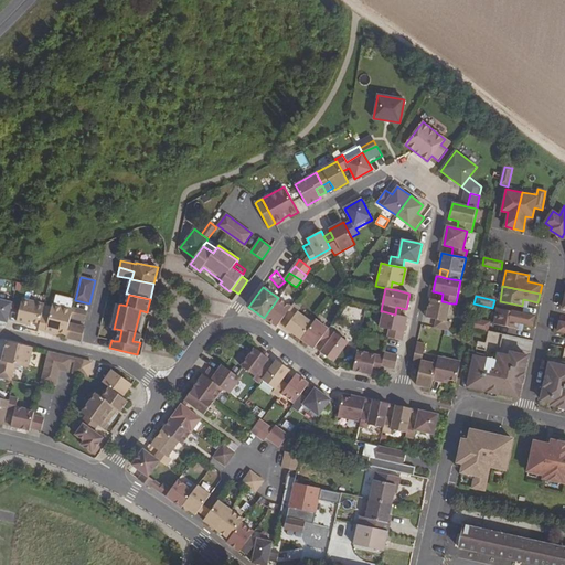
[(62,306),(71,308),(73,299),(64,297),(62,306)]
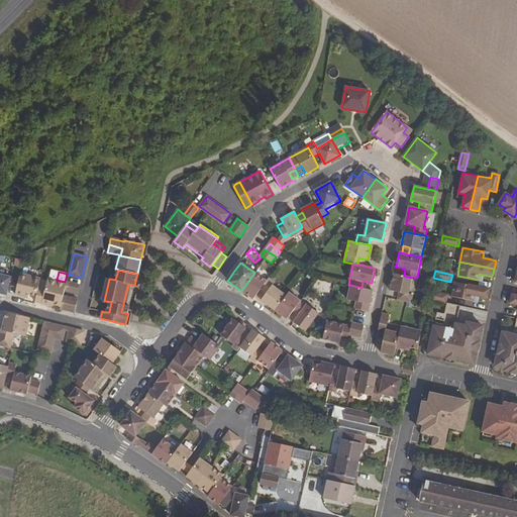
[(261,289),(267,281),(254,273),(241,291),(247,295),(253,299),(261,289)]
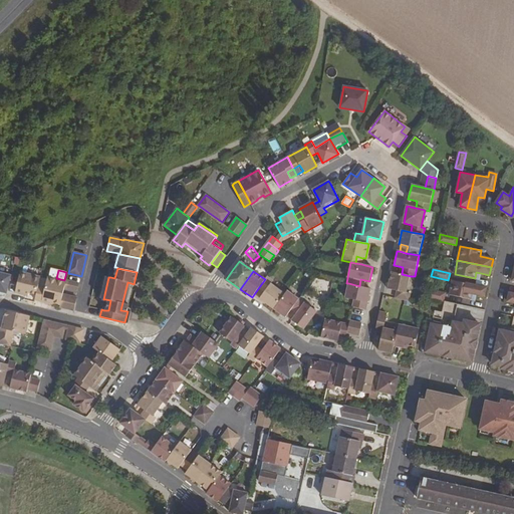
[(0,292),(6,294),(11,275),(0,272),(0,292)]
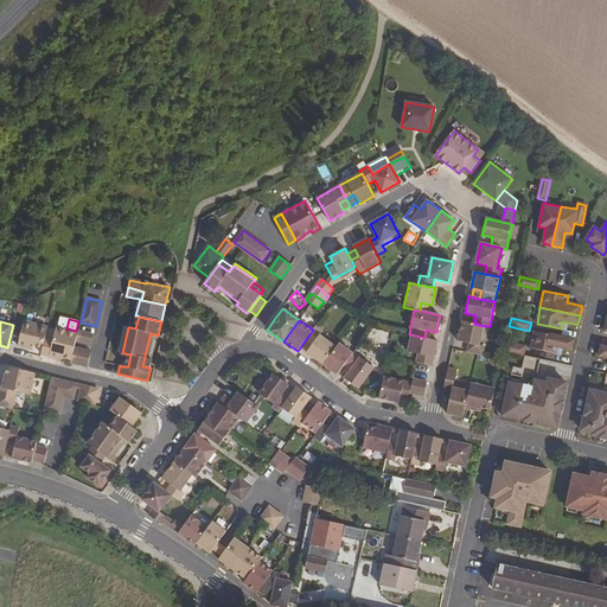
[(45,339),(48,327),(24,321),(18,345),(33,350),(33,345),(43,347),(45,339)]
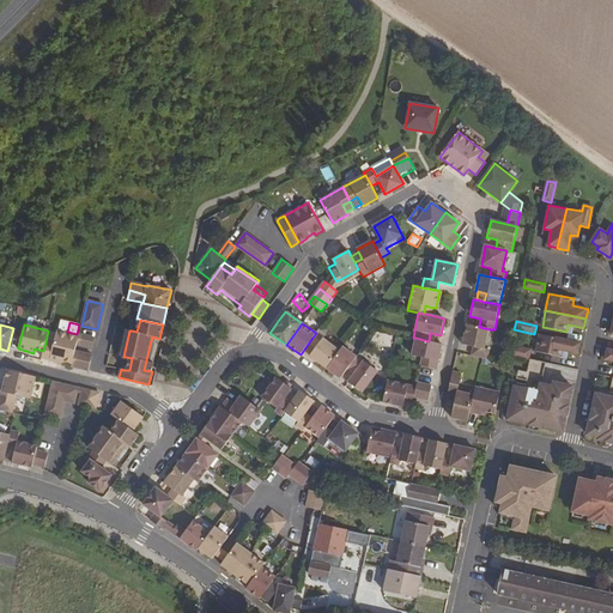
[(490,350),(485,350),(490,329),(468,325),(463,345),(474,347),(473,354),(481,357),(487,358),(490,350)]
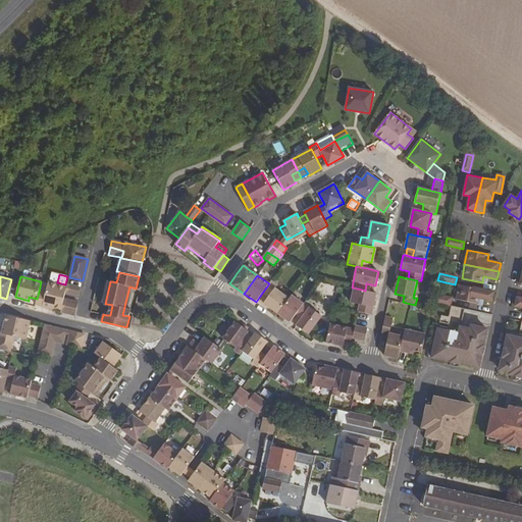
[(278,314),(290,298),(276,289),(277,286),(271,281),(269,283),(263,292),(269,296),(264,303),(278,314)]
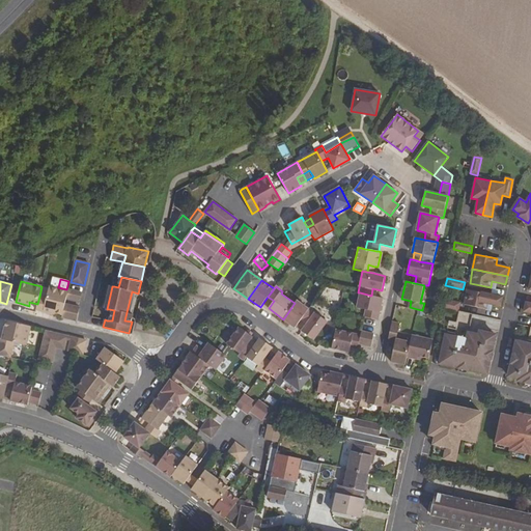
[(337,314),(340,288),(324,286),(319,311),(337,314)]
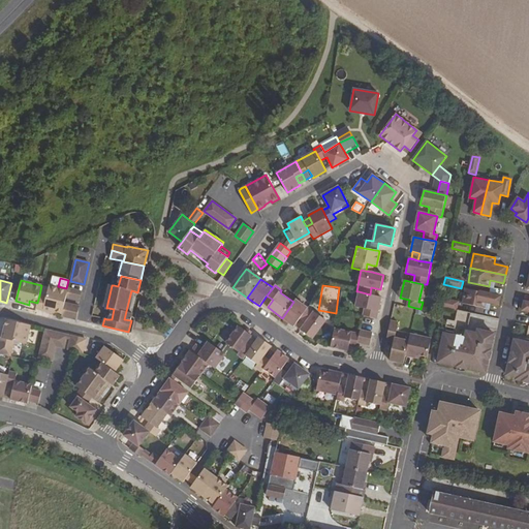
[(66,296),(68,289),(66,288),(58,286),(57,286),(54,299),(39,296),(37,303),(36,309),(51,312),(51,311),(62,314),(64,303),(66,296)]
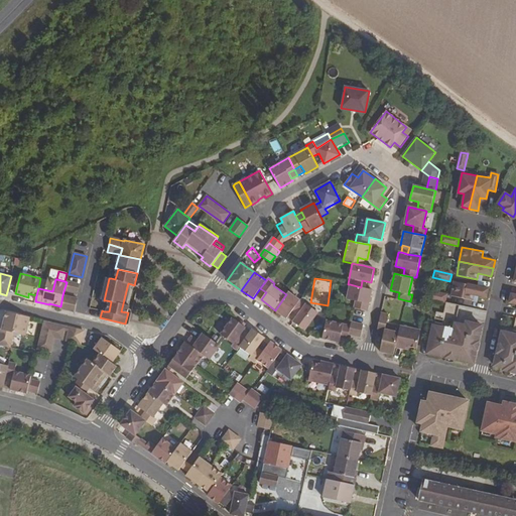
[(78,292),(80,284),(67,281),(67,282),(65,288),(78,292)]
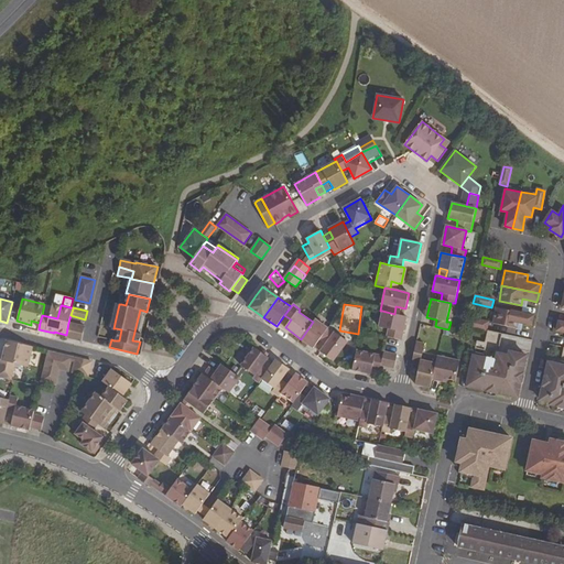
[(532,325),(533,316),(497,308),(494,324),(517,328),(518,322),(523,323),(532,325)]
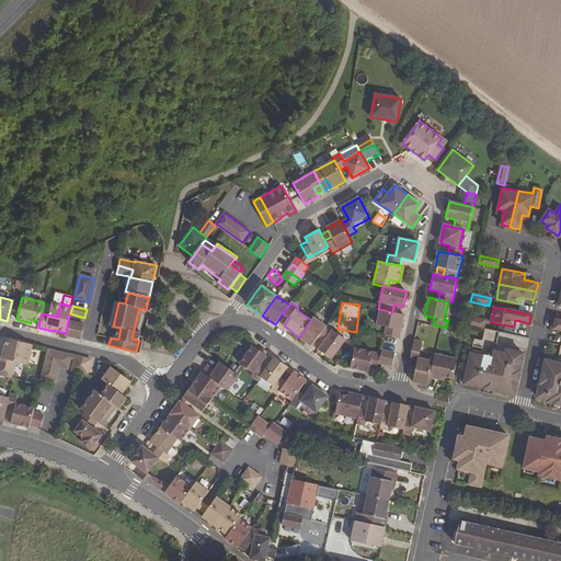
[(137,334),(142,309),(139,308),(132,339),(139,340),(140,335),(137,334)]
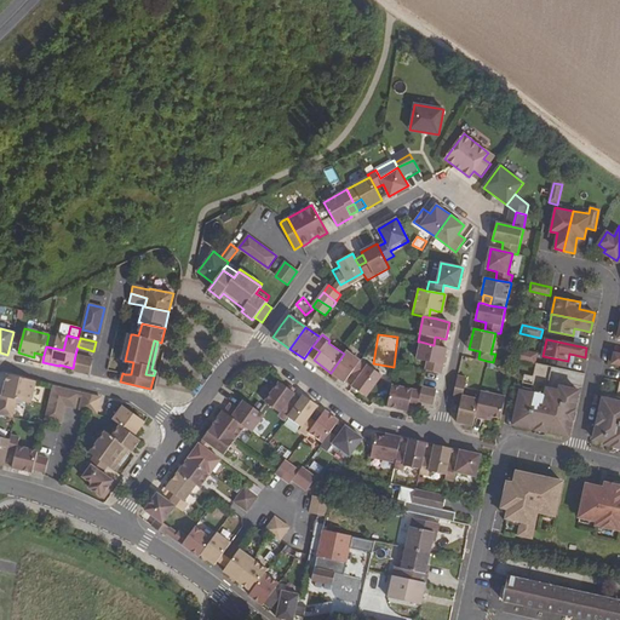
[(445,361),(447,348),(434,345),(420,342),(417,359),(428,361),(425,369),(441,373),(445,361)]
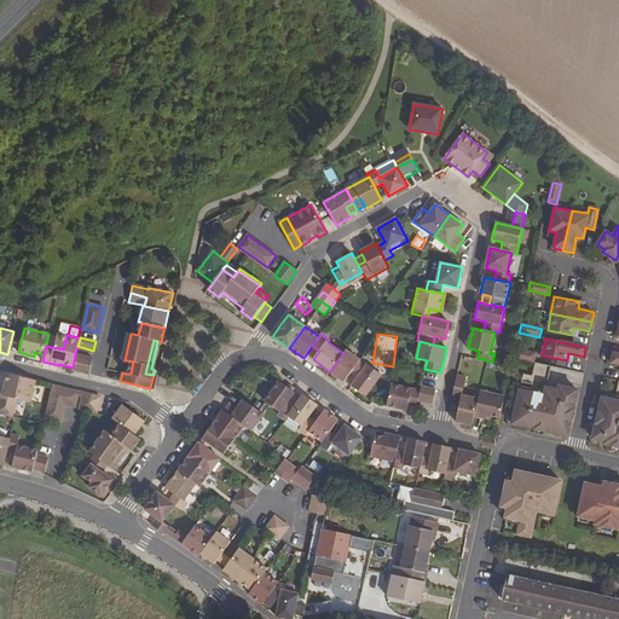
[(534,363),(537,354),(515,350),(514,358),(534,363)]
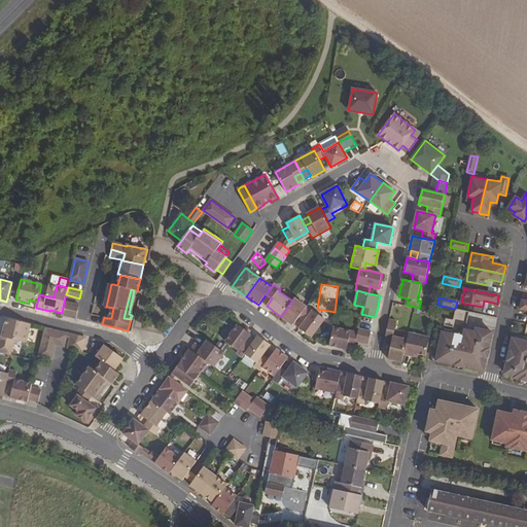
[(299,317),(306,308),(293,299),(292,301),(281,317),(286,321),(292,325),(299,317)]
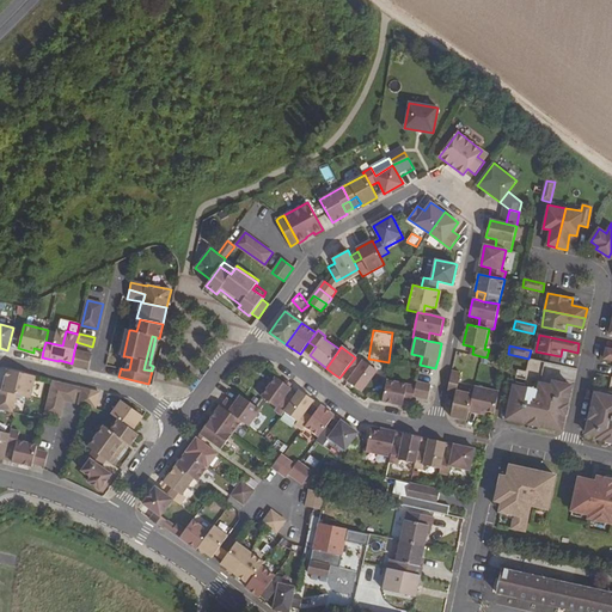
[(89,371),(92,354),(74,350),(72,363),(71,366),(89,371)]
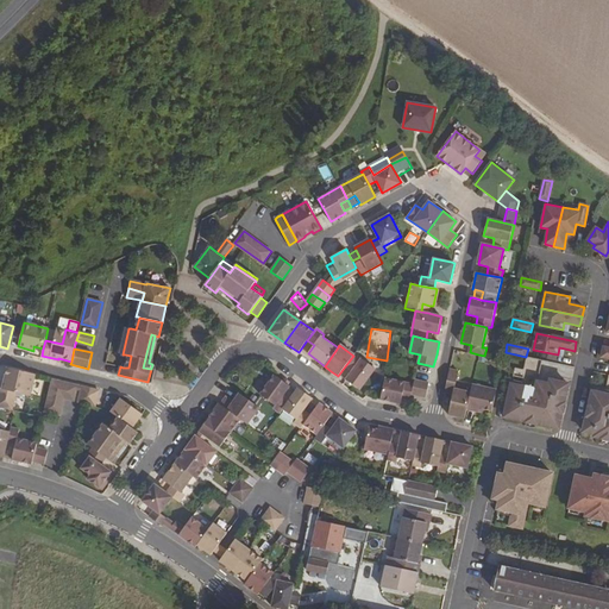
[(359,390),(375,369),(355,353),(353,356),(345,366),(352,371),(346,380),(359,390)]
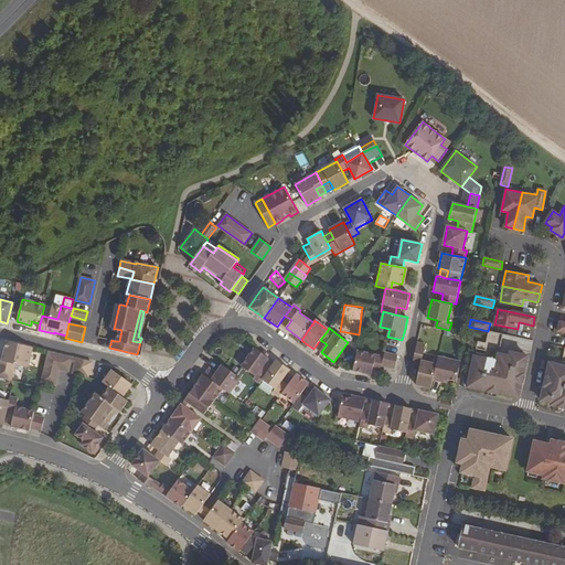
[(468,386),(519,398),(528,356),(511,353),(510,356),(499,354),(503,334),(488,331),(486,342),(478,340),(468,386)]
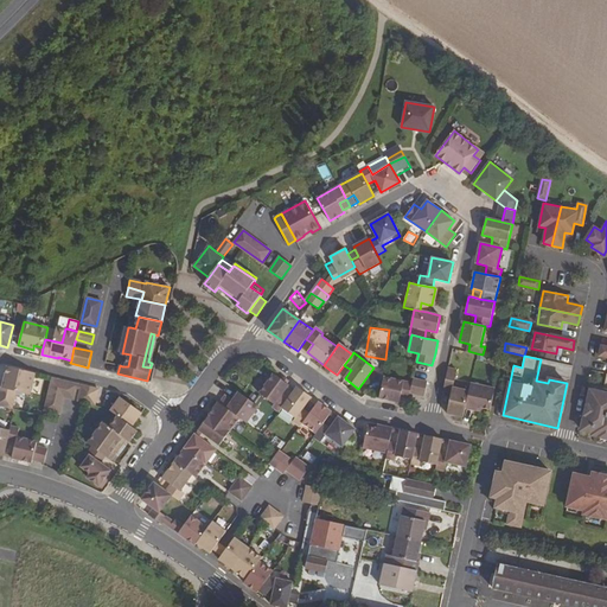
[(454,381),(458,364),(449,363),(446,378),(454,381)]
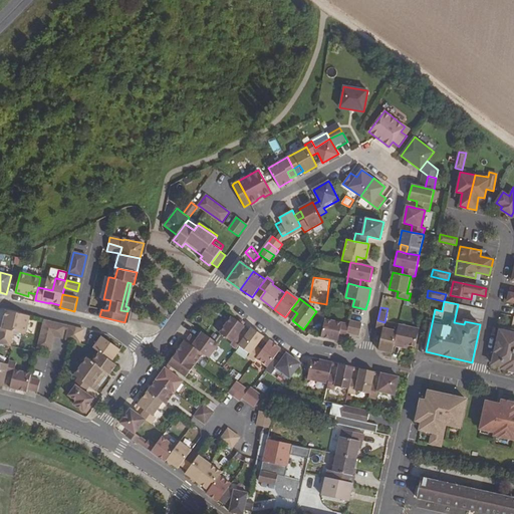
[(25,334),(30,316),(6,310),(4,321),(2,320),(1,328),(13,331),(25,334)]
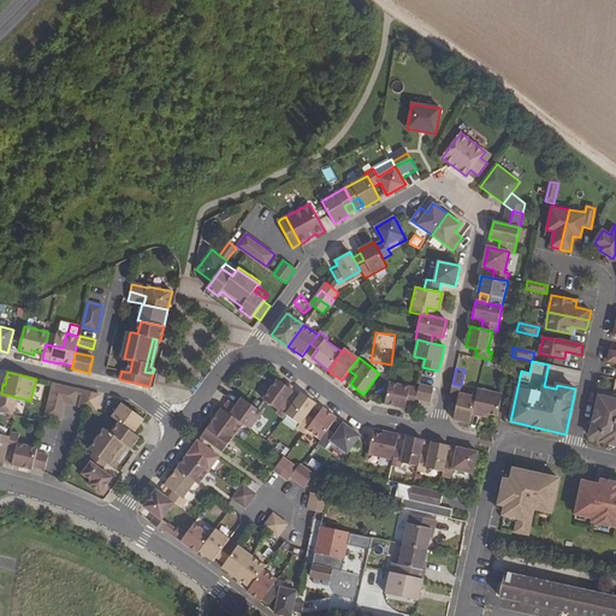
[(286,414),(291,408),(284,403),(292,391),(291,390),(285,385),(278,379),(264,400),(278,410),(276,413),(284,418),(286,414)]
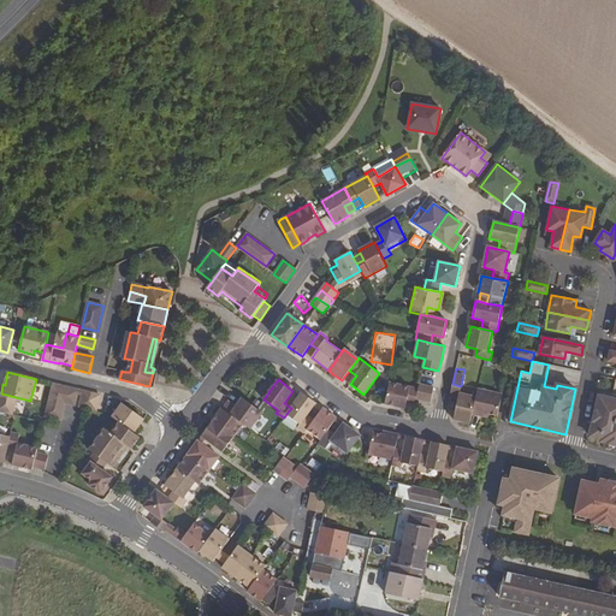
[(615,379),(615,388),(612,394),(600,391),(590,437),(602,439),(600,442),(615,445),(615,379)]
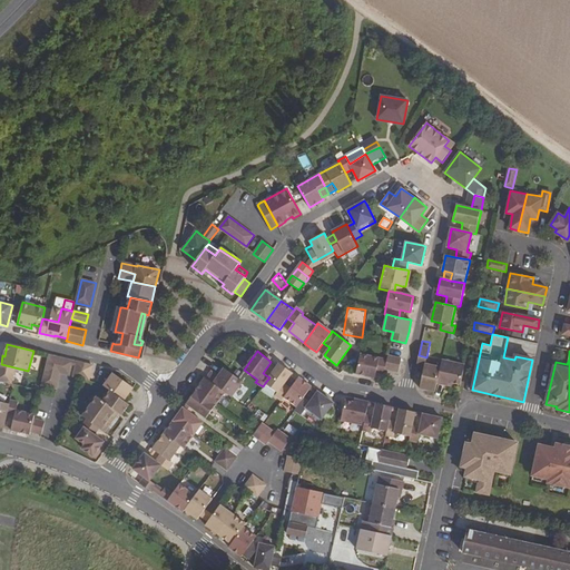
[(385,370),(387,360),(361,354),(356,374),(375,379),(376,373),(384,374),(385,370)]
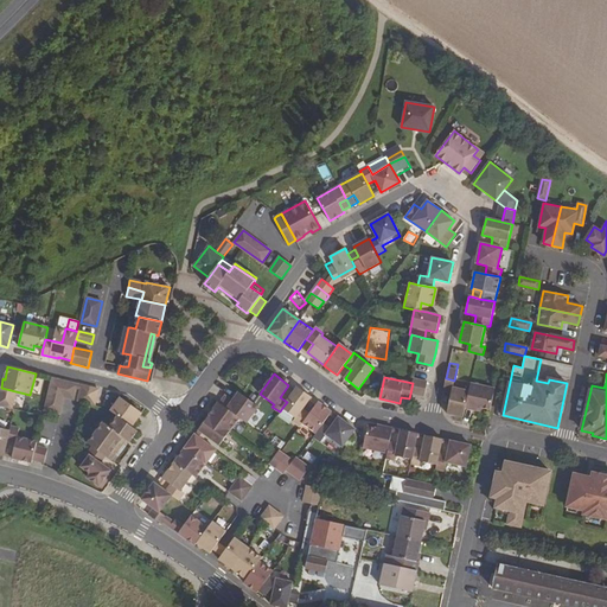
[(59,414),(64,397),(74,400),(77,384),(52,378),(44,410),(59,414)]
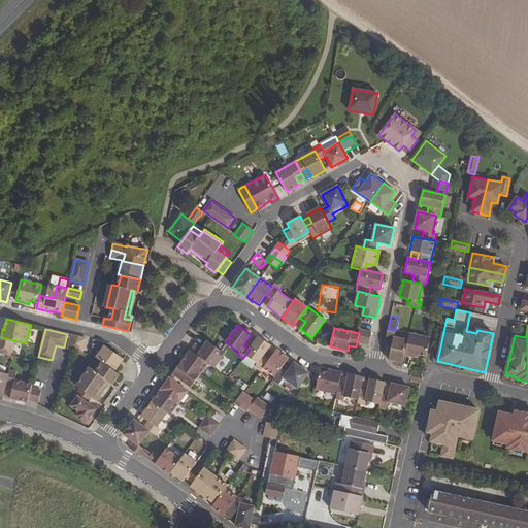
[(368,345),(371,332),(360,329),(359,333),(357,342),(368,345)]
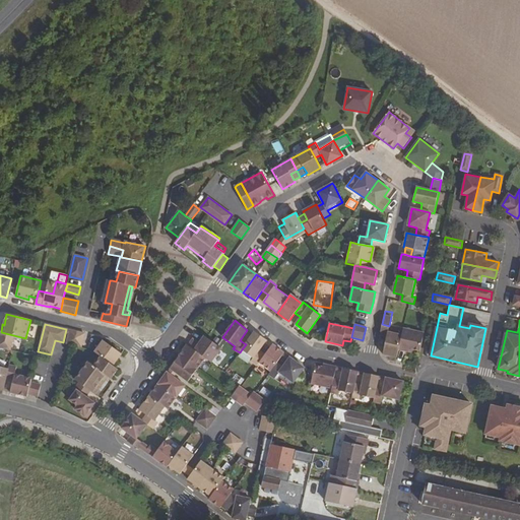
[(399,346),(403,330),(389,327),(388,327),(387,332),(383,353),(389,355),(397,356),(398,349),(399,346)]
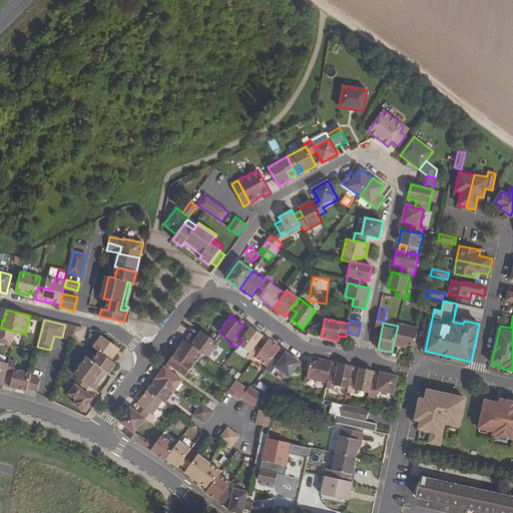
[(415,347),(419,328),(398,324),(398,326),(394,342),(393,345),(406,348),(407,345),(415,347)]
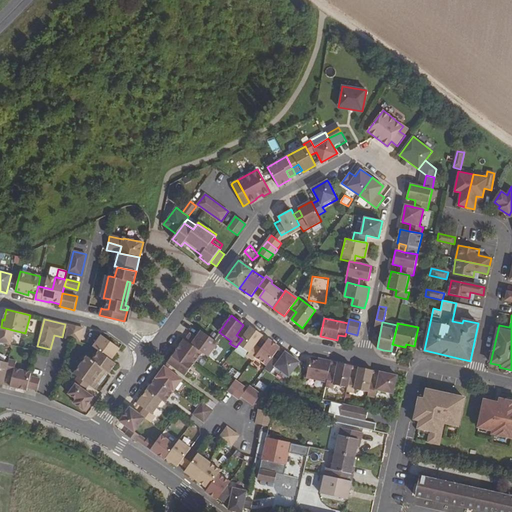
[(73,340),(76,327),(69,325),(66,338),(73,340)]
